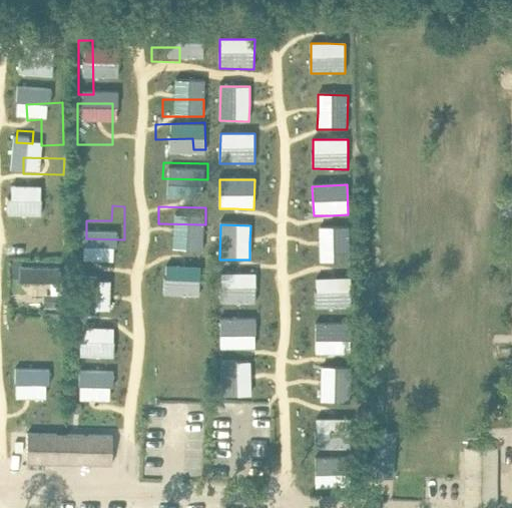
[(349,263),(349,228),(319,228),(319,245),(319,264),(349,263)]
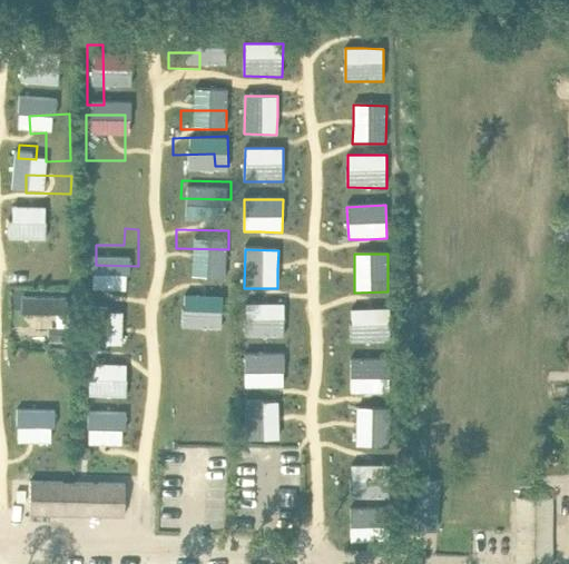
[(177,293),(228,295),(229,276),(178,274),(177,293)]
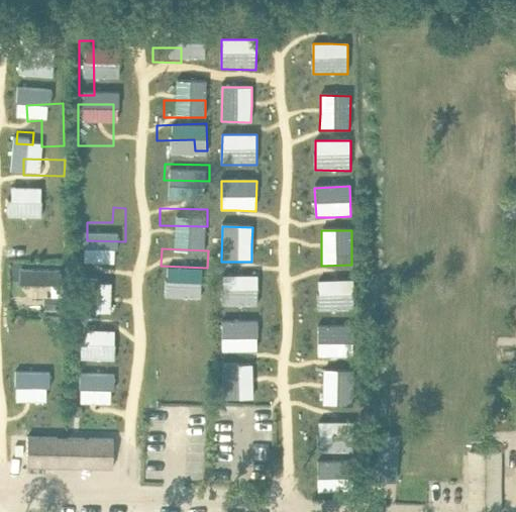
[(101,268),(101,279),(127,280),(127,269),(101,268)]
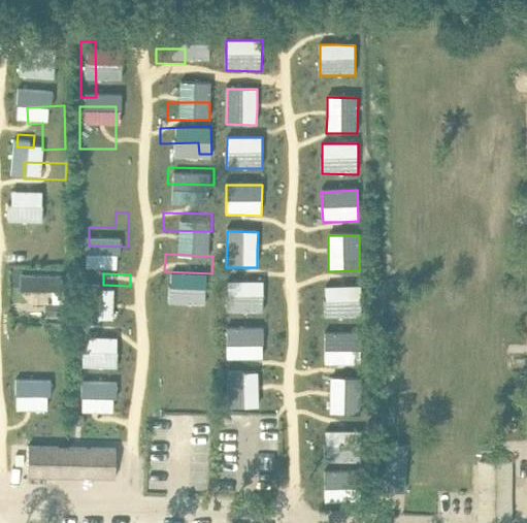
[(24,278),(24,294),(66,294),(66,278),(24,278)]
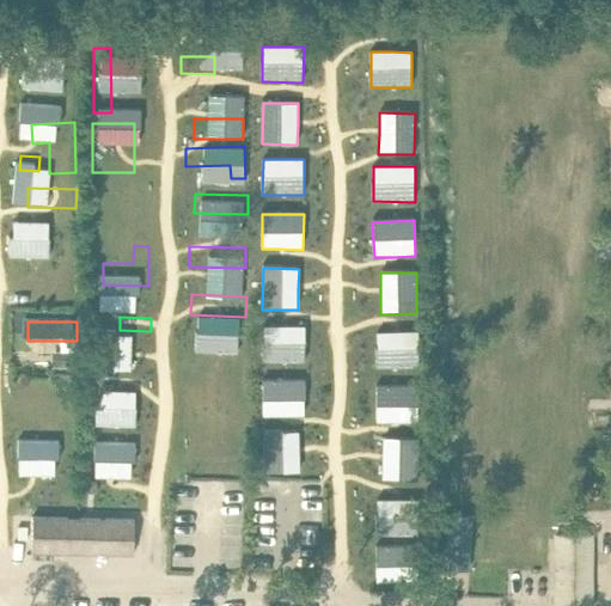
[(282,326),(263,326),(263,362),(304,362),(305,326),(282,326)]
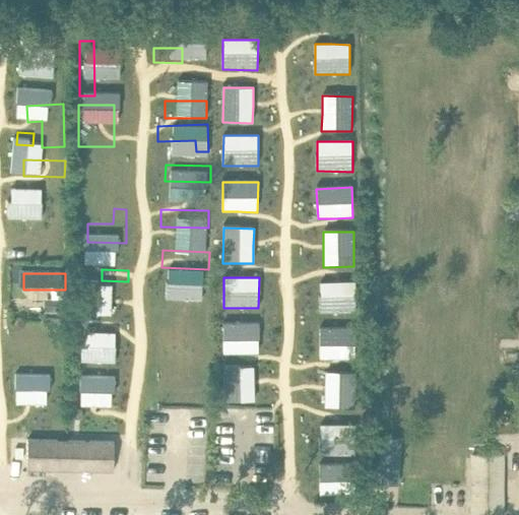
[(336,283),(321,283),(322,314),(357,313),(355,282),(336,283)]
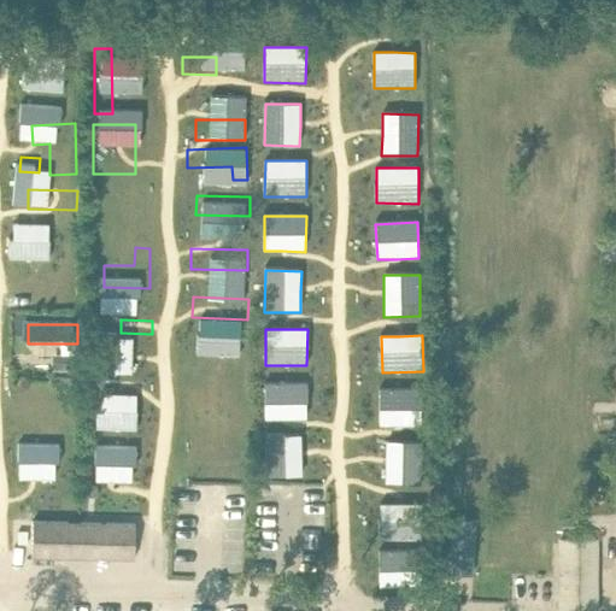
[(245,360),(245,346),(189,347),(189,362),(245,360)]
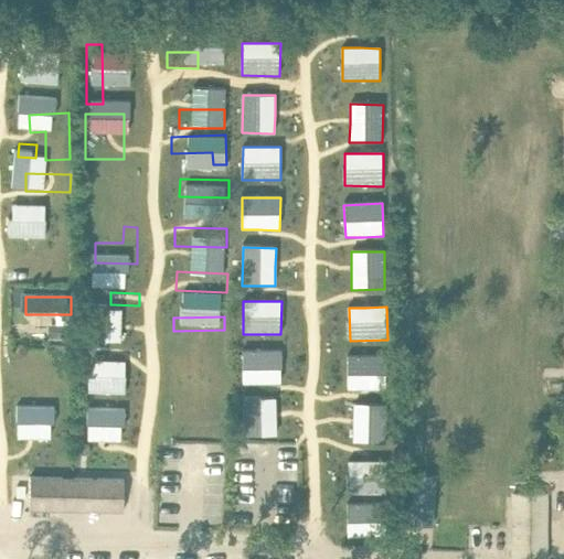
[(280,352),(243,352),(243,385),(257,385),(280,385),(280,352)]
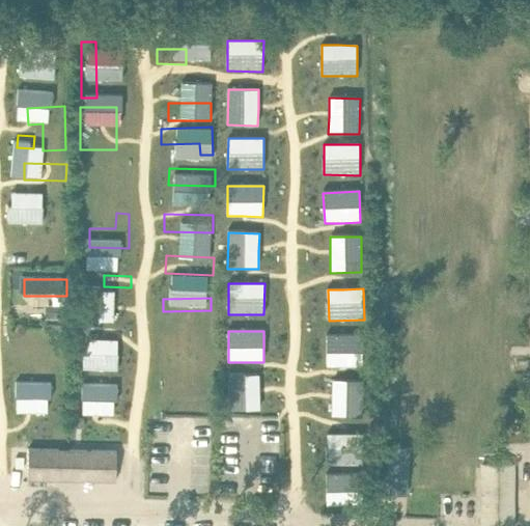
[(362,337),(326,337),(326,368),(362,368),(362,337)]
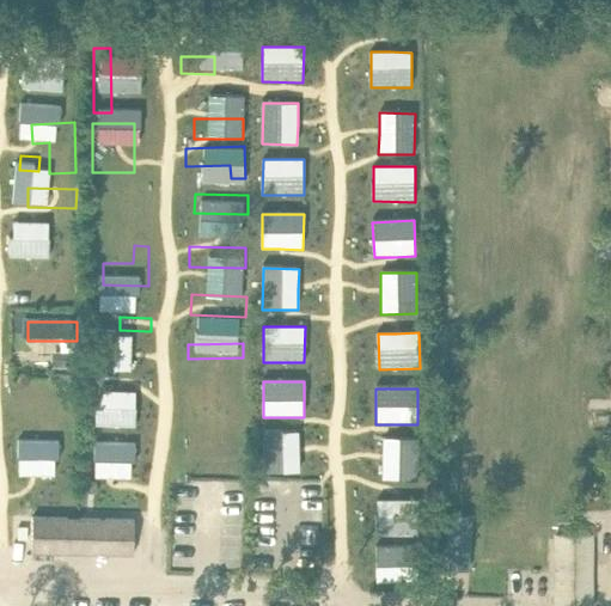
[(151,408),(99,408),(99,426),(151,426),(151,408)]
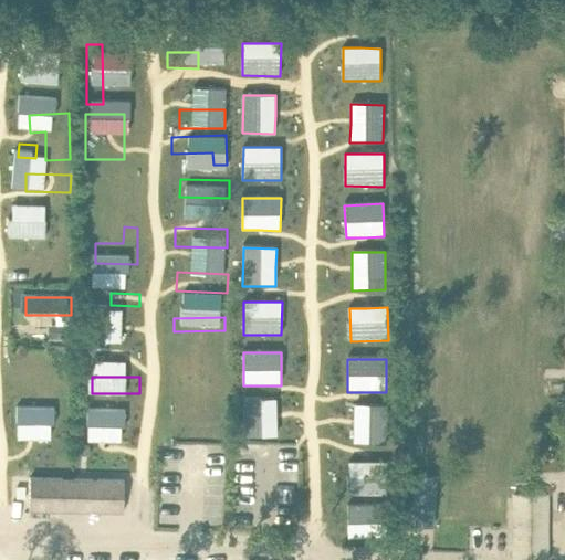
[(16,380),(14,407),(31,408),(32,381),(16,380)]
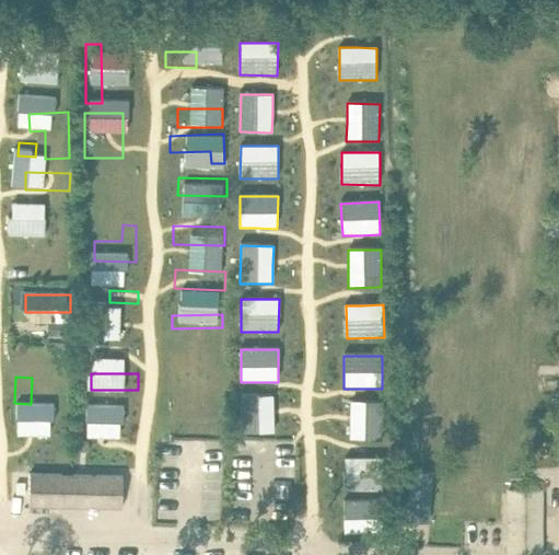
[(274,415),(274,396),(241,396),(242,435),(275,434),(274,415)]
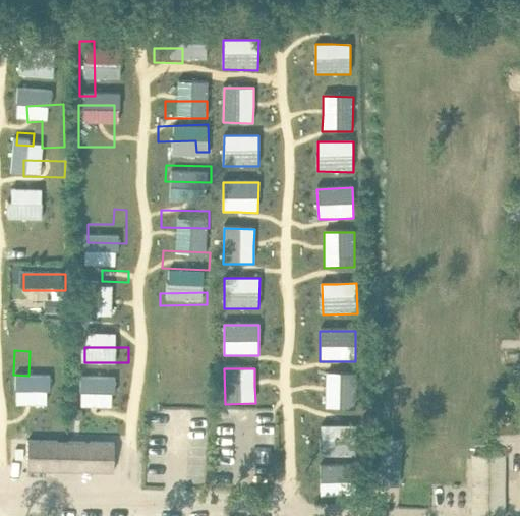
[(90,393),(91,369),(78,369),(77,406),(119,408),(119,394),(90,393)]
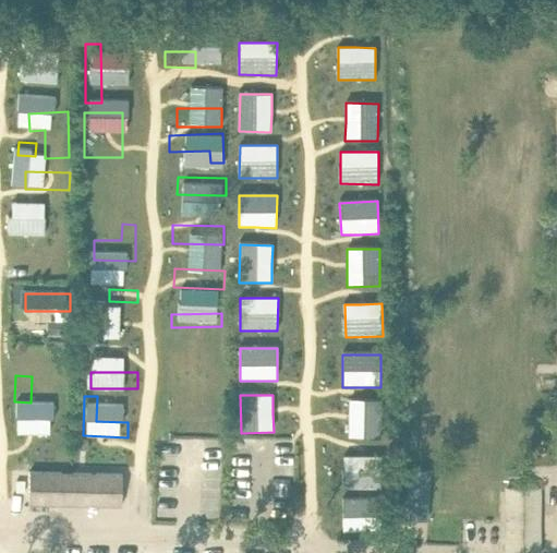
[(380,439),(382,401),(363,400),(349,400),(349,419),(349,439),(380,439)]
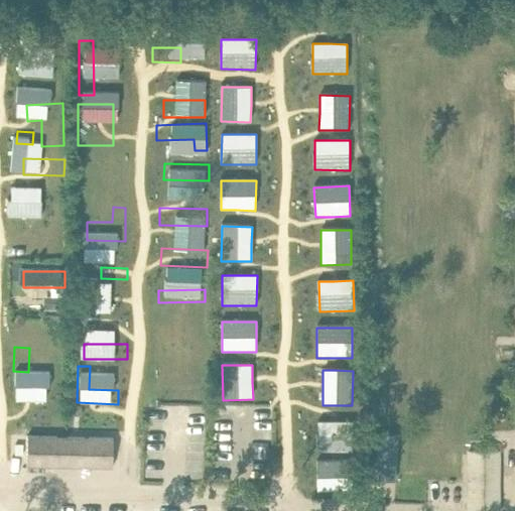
[(43,428),(63,428),(63,385),(28,385),(29,415),(43,415),(43,428)]
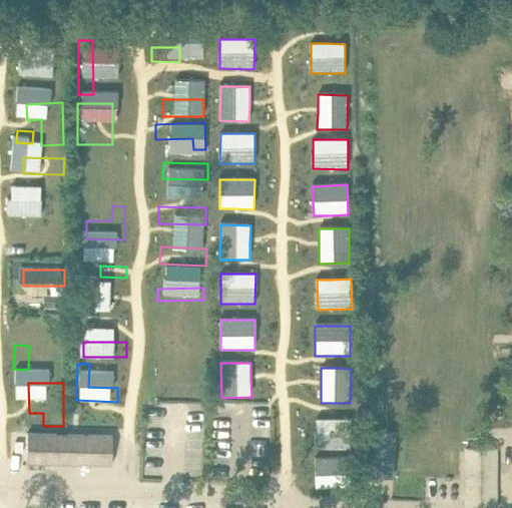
[(331,420),(317,420),(316,449),(351,450),(351,420),(331,420)]
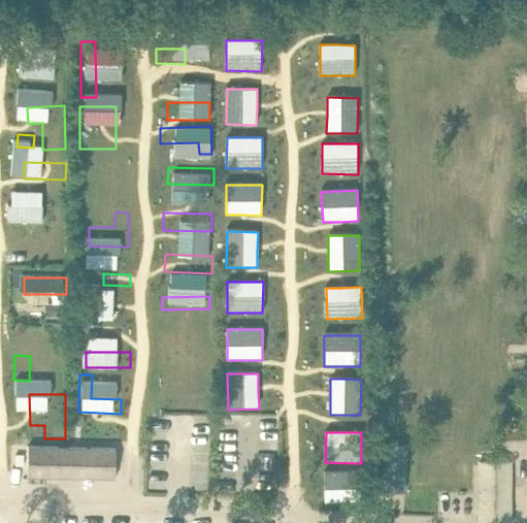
[(30,448),(30,479),(122,481),(123,450),(30,448)]
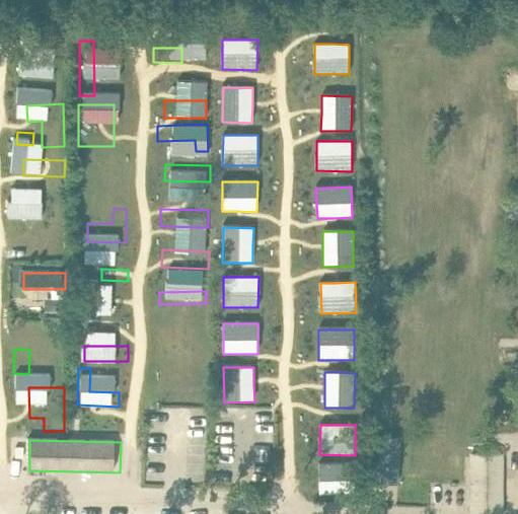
[(502,513),(504,456),(469,455),(467,513),(502,513)]
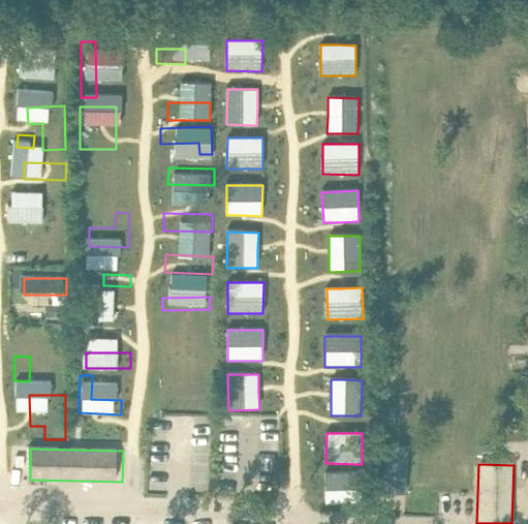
[(362,474),(327,474),(325,504),(341,504),(362,505),(362,474)]
